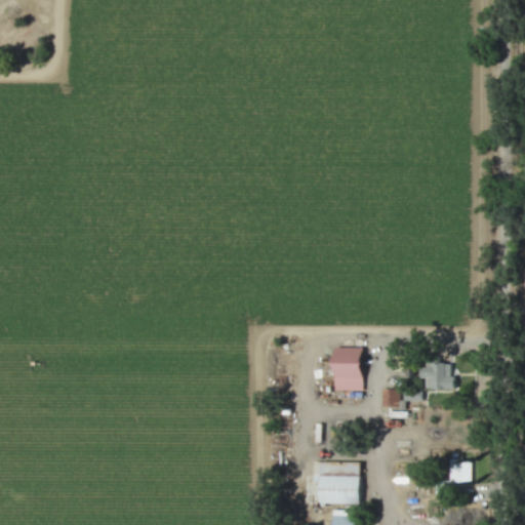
[(363,348),(333,348),(332,390),(362,391),(363,348)]
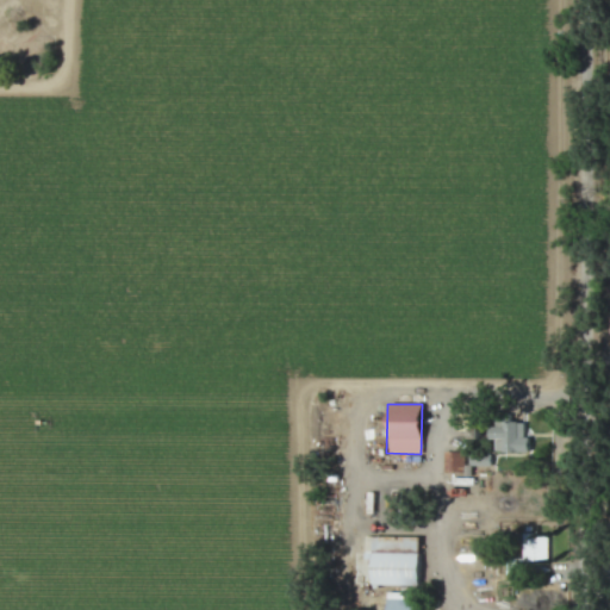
[(528,453),(528,436),(523,436),(523,423),(496,422),(496,452),(528,453)]
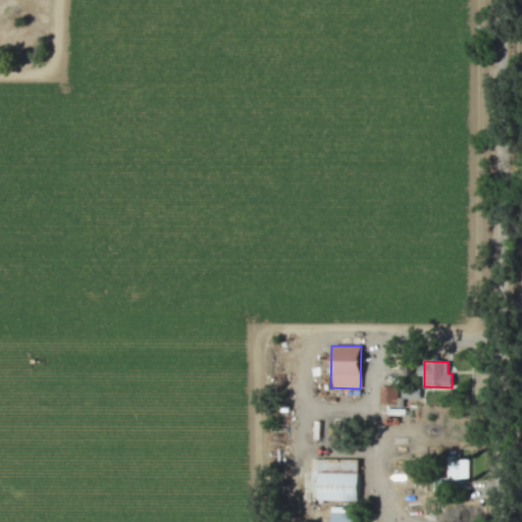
[(397,404),(397,387),(379,386),(378,404),(397,404)]
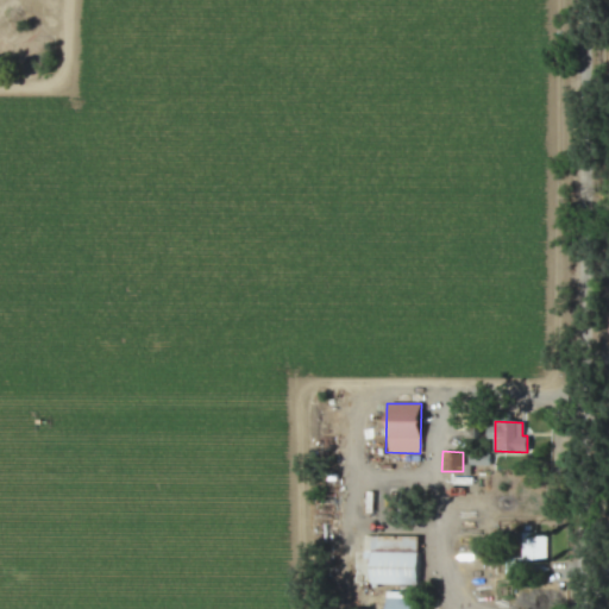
[(469,465),(489,465),(490,453),(470,453),(469,465)]
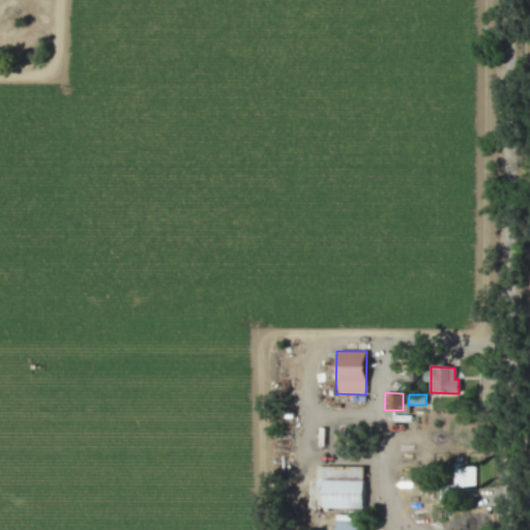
[(475,487),(476,464),(458,464),(458,487),(475,487)]
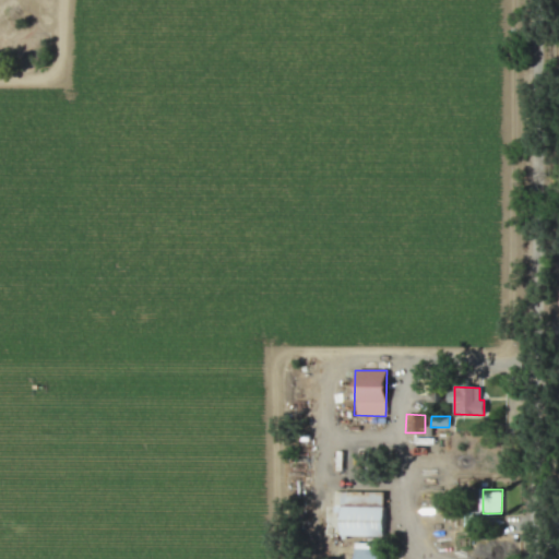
[(384,492),(337,491),(336,536),(384,537),(384,492)]
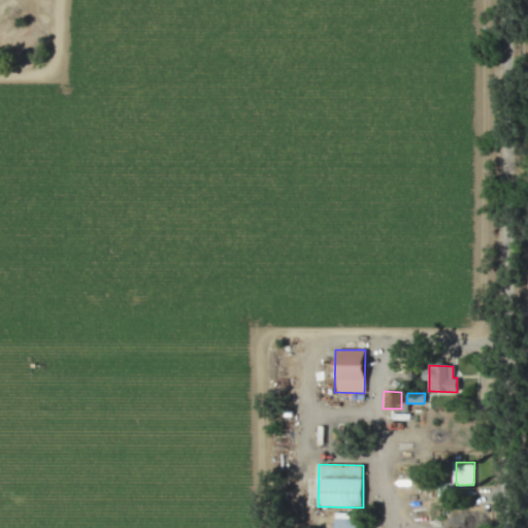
[(332,527),(362,527),(363,520),(333,519),(332,527)]
